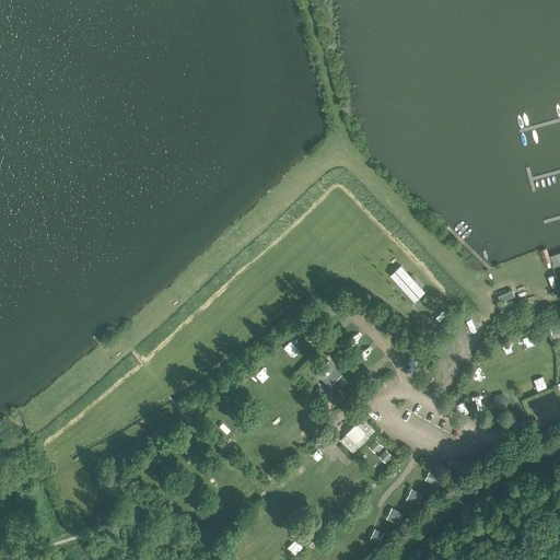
[(400,266),(392,275),(415,301),(424,292),(400,266)]
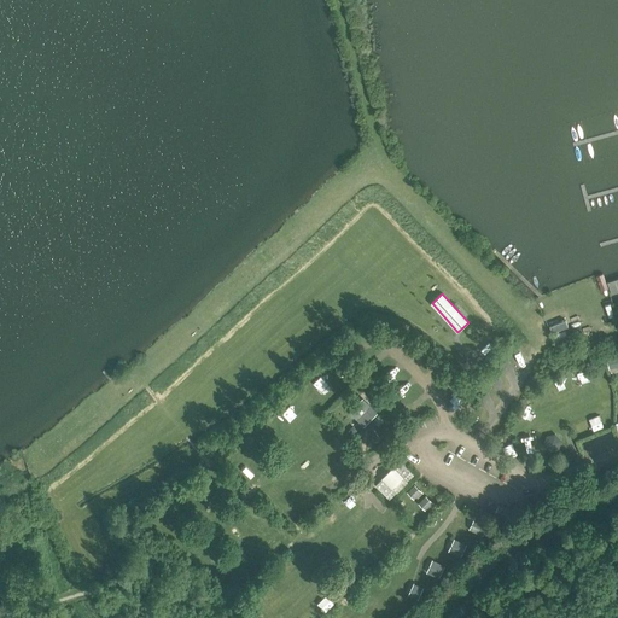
[(549,326),(552,333),(569,327),(565,320),(549,326)]
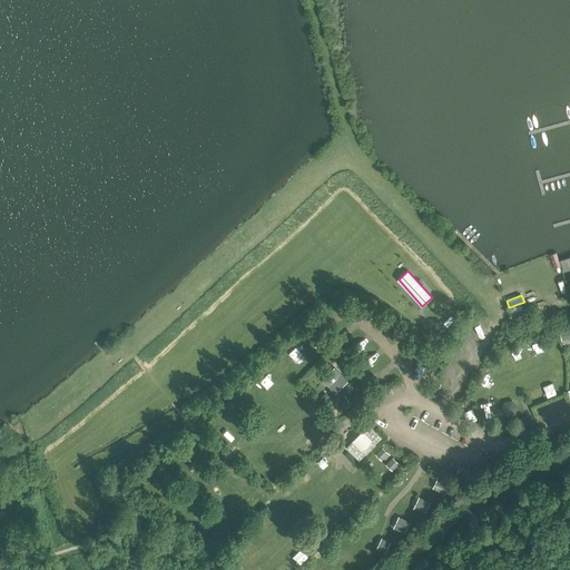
[(510,310),(514,321),(526,316),(521,305),(510,310)]
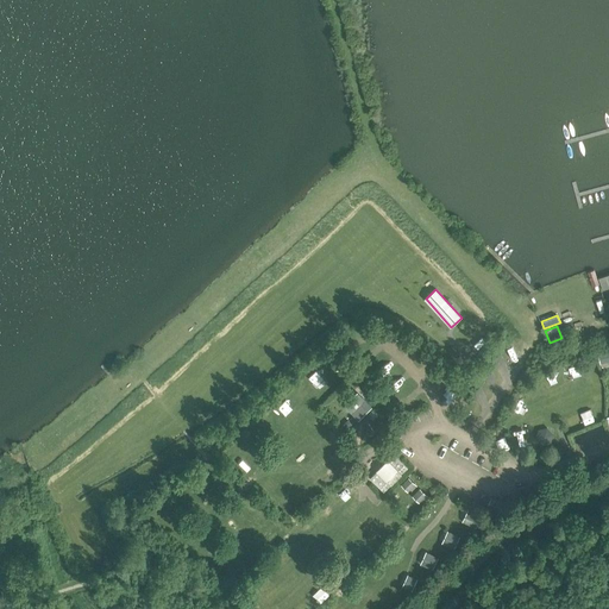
[(337,352),(328,356),(330,359),(334,369),(337,368),(343,365),(337,352)]
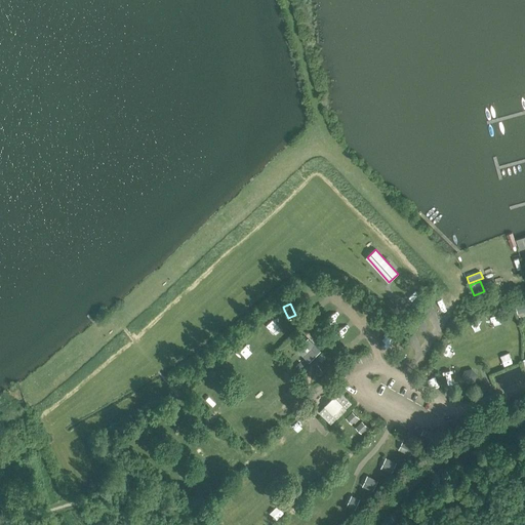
[(298,350),(309,360),(318,351),(308,340),(298,350)]
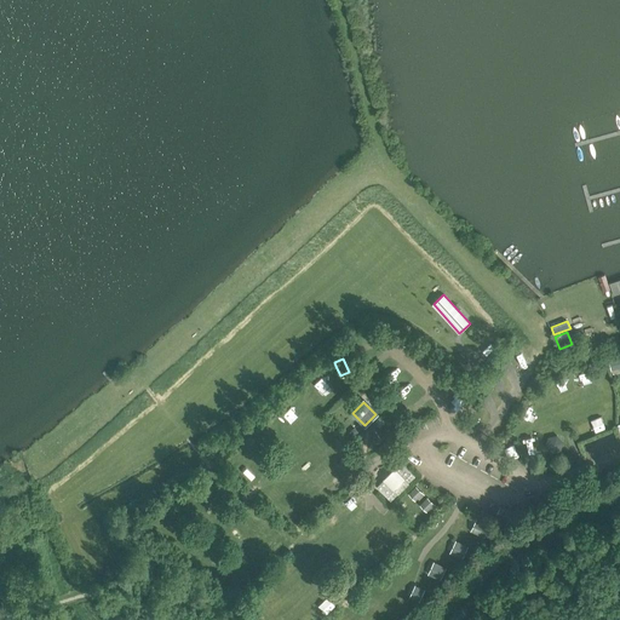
[(377,487),(391,501),(397,494),(399,495),(409,483),(408,483),(415,476),(402,463),(395,469),(397,471),(385,482),(384,481),(377,487)]
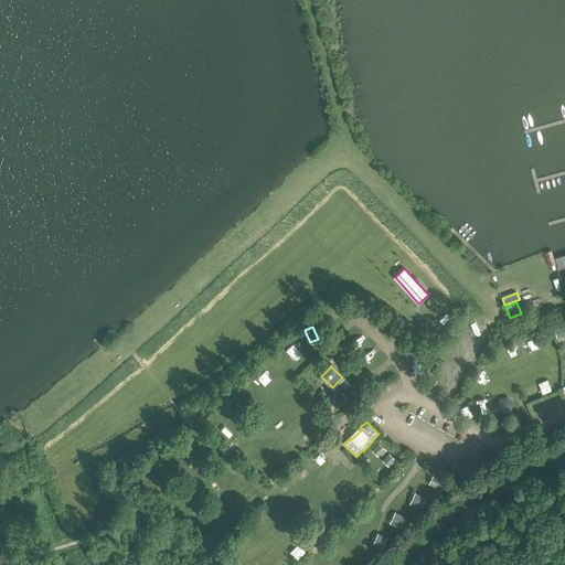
[(374,449),(380,454),(384,449),(380,444),(374,449)]
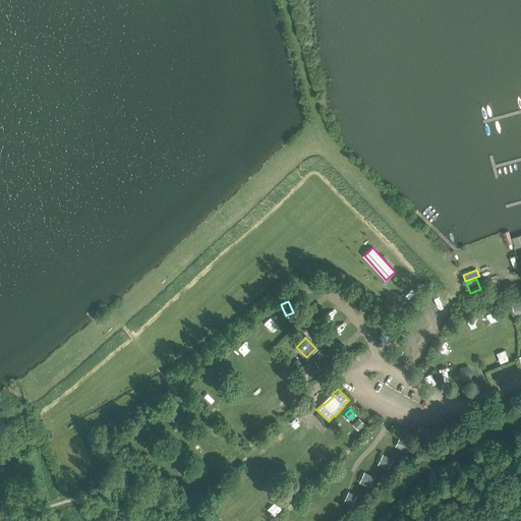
[(354,423),(359,427),(363,423),(359,418),(354,423)]
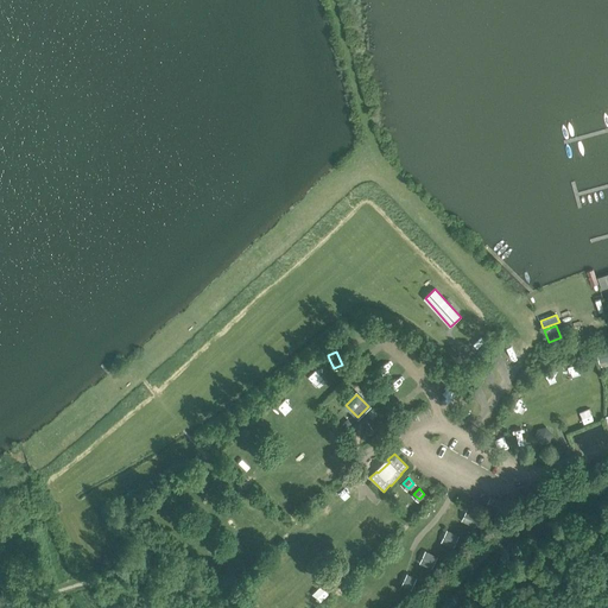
[(463,521),(475,526),(480,517),(468,511),(463,521)]
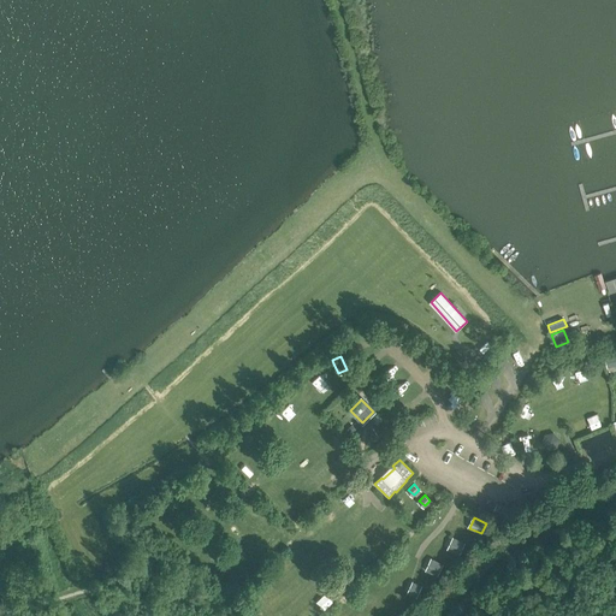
[(466,545),(454,539),(449,550),(461,555),(466,545)]
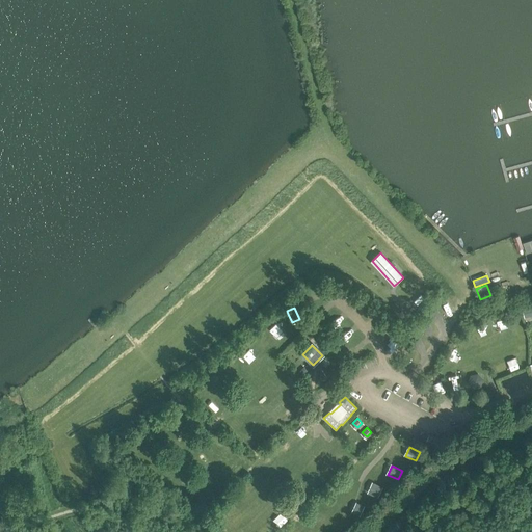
[(373,484),(369,493),(378,498),(382,488),(373,484)]
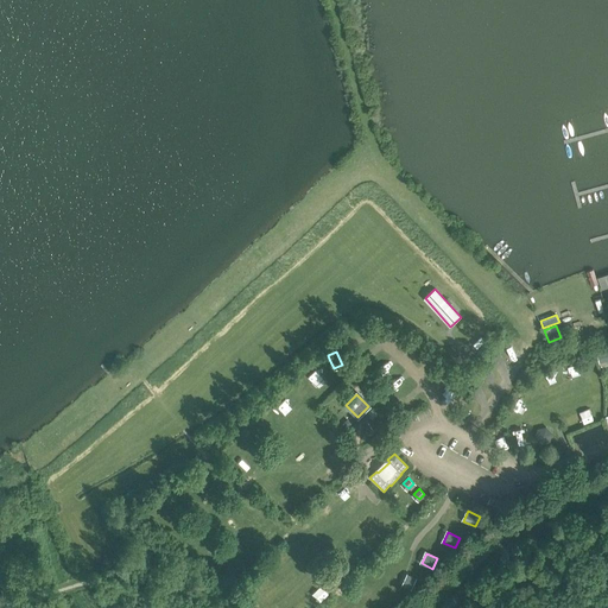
[(416,578),(409,575),(404,587),(413,590),(416,587),(413,586),(416,578)]
